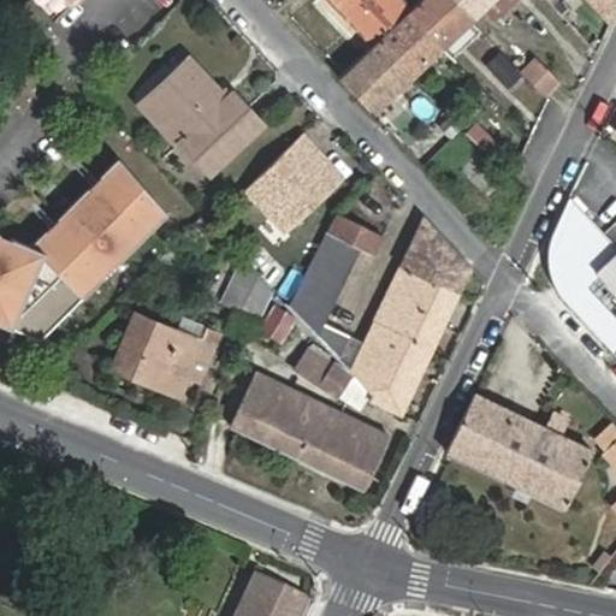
[(336,0),(374,42),(377,40),(409,10),(410,9),(403,0),(336,0)]
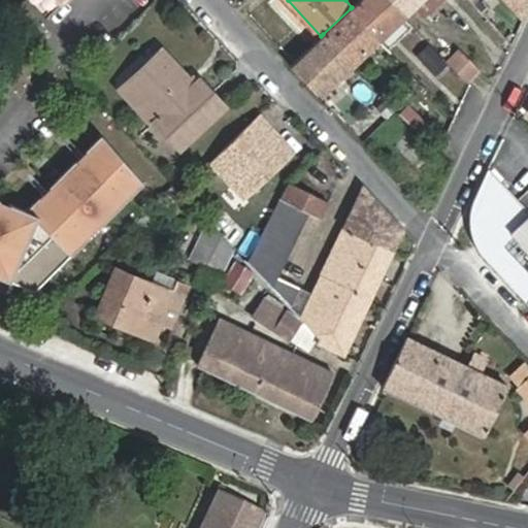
[(389,0),(359,0),(352,7),(351,8),(380,39),(404,15),(389,0)]
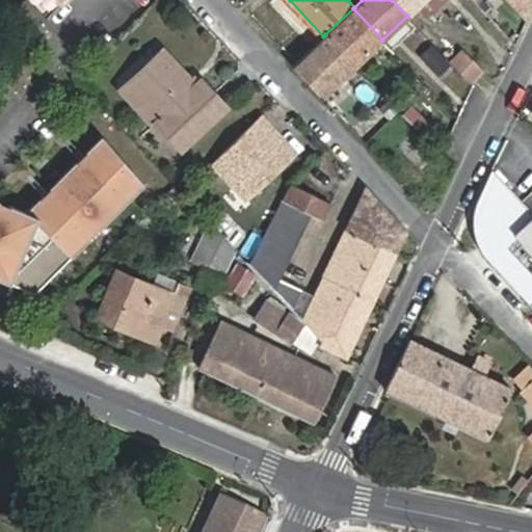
[(422,2),(419,0),(392,0),(407,16),(422,2)]
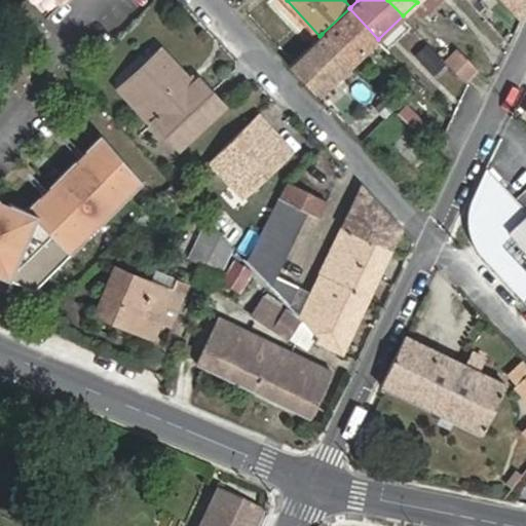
[(414,0),(417,2),(426,12),(440,0),(414,0)]
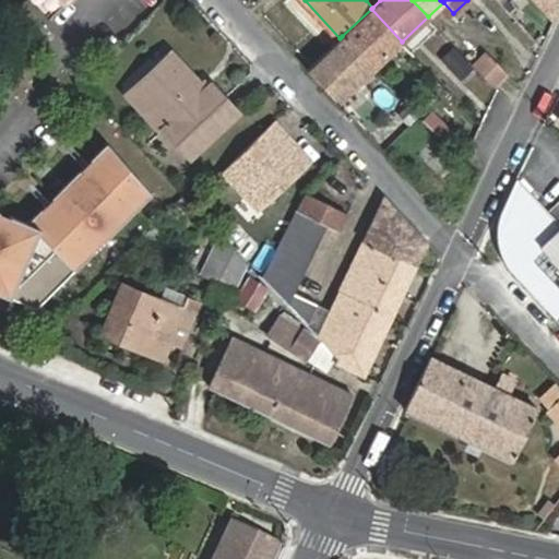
[(558,9),(558,0),(543,0),(542,4),(555,19),(558,9)]
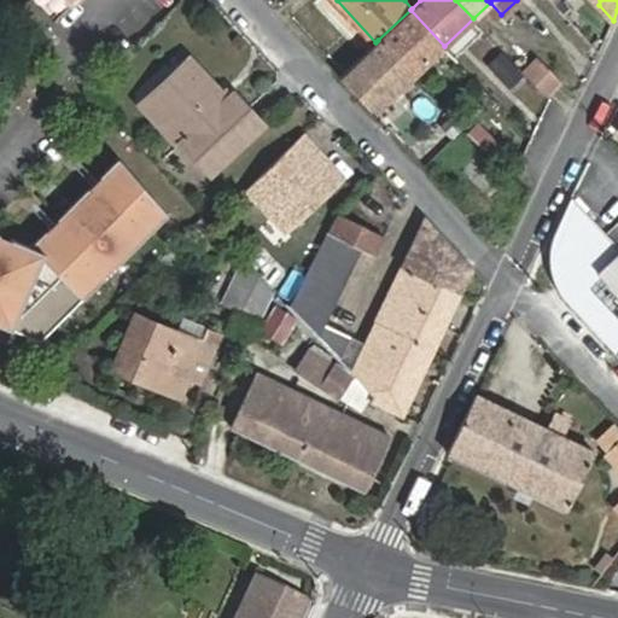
[(410,10),(378,40),(413,76),(444,46),(410,10)]
